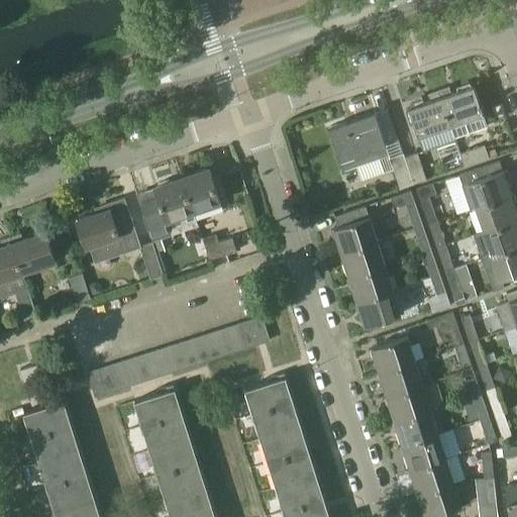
[(448,86),(439,90),(451,125),(484,114),(473,85),(450,93),(448,86)]
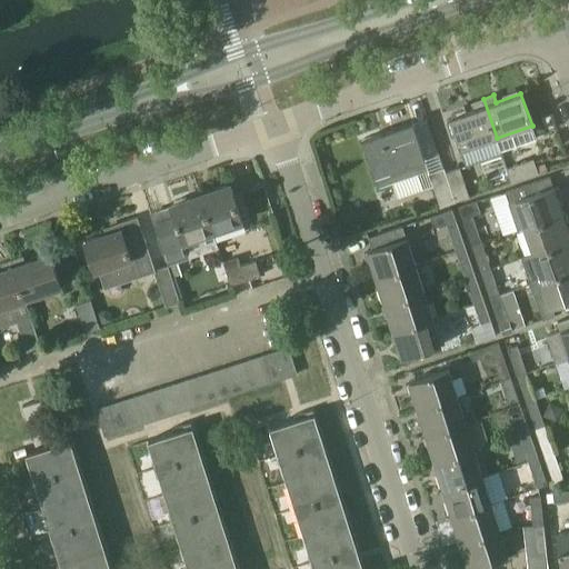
[(457,137),(462,150),(497,138),(483,99),(472,102),(475,109),(451,118),(452,122),(448,123),(453,138),(457,137)]
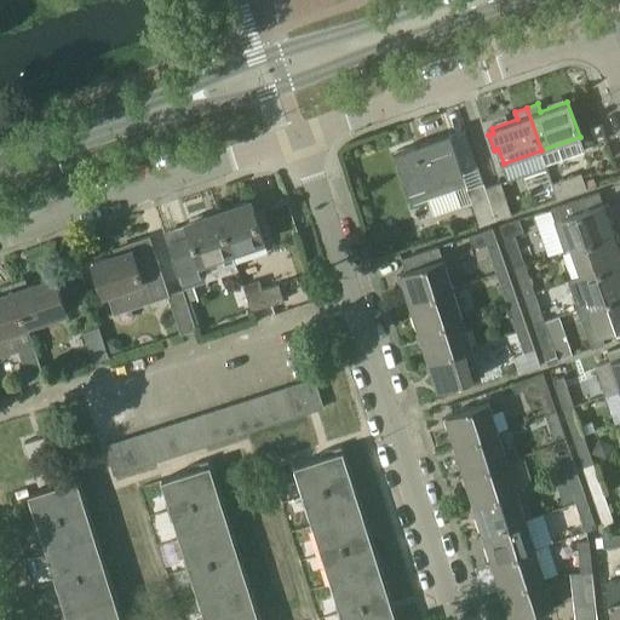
[(412,202),(466,184),(463,173),(449,133),(395,151),(408,191),(412,202)]
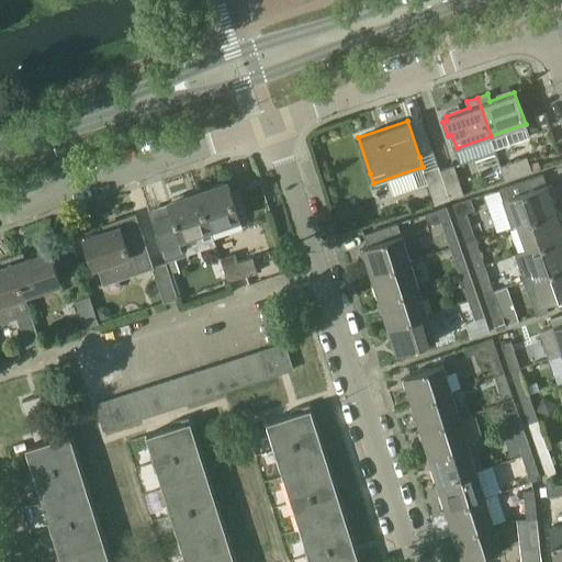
[(499,166),(504,180),(531,170),(527,156),(499,166)]
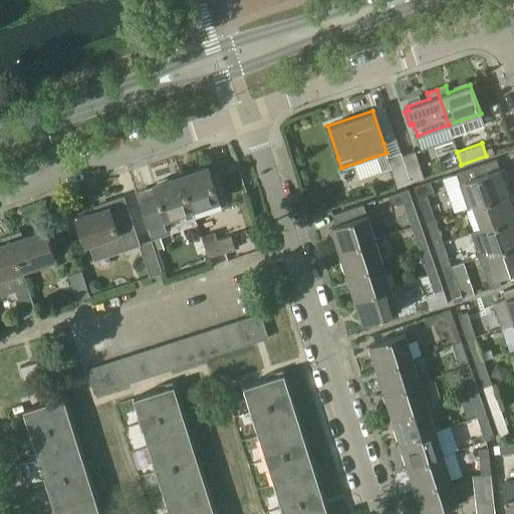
[(403,155),(401,151),(411,182),(424,177),(415,150),(403,155)]
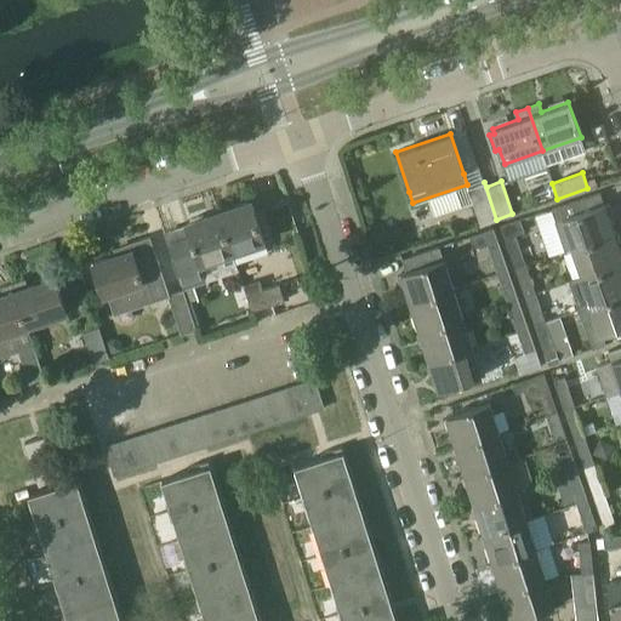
[(467,188),(480,224),(496,220),(484,182),(467,188)]
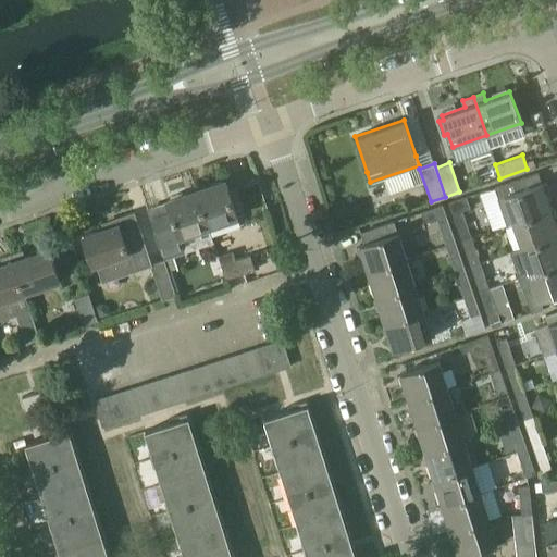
[(512,223),(551,210),(542,184),(531,187),(528,176),(494,187),(502,208),(507,207),(512,223)]
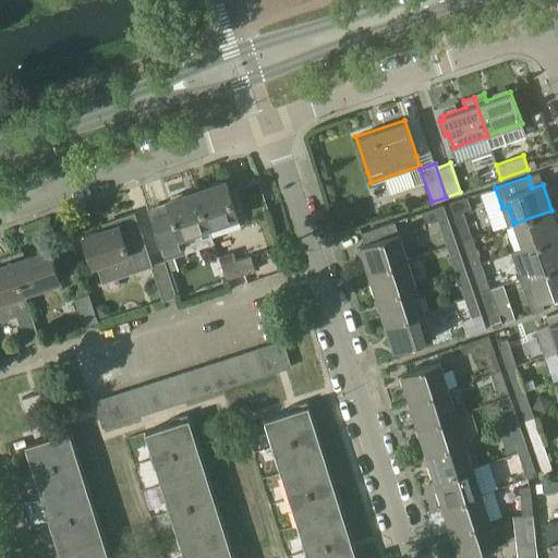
[(227,181),(197,191),(209,226),(208,226),(211,237),(213,237),(223,232),(241,226),(230,193),(227,181)]
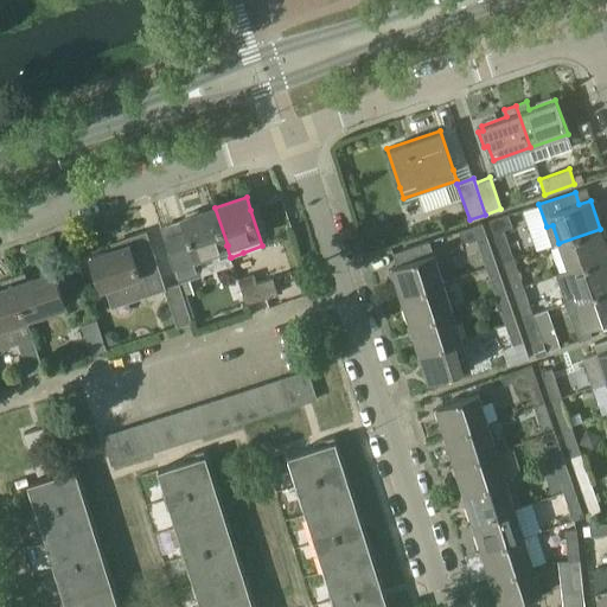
[(174,236),(165,240),(177,275),(186,272),(199,267),(196,255),(227,246),(228,246),(215,208),(183,218),(184,219),(187,232),(174,236)]
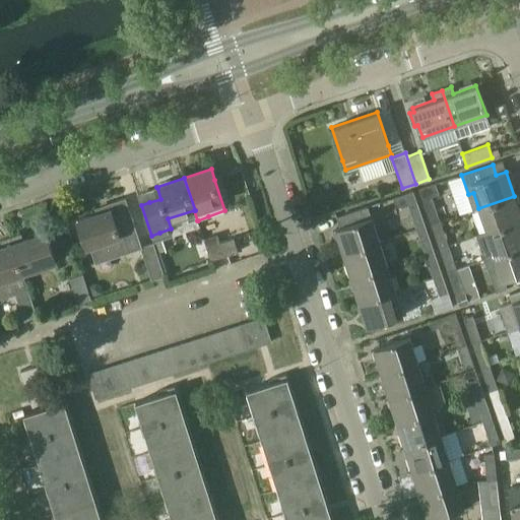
[(429,186),(418,189),(431,223),(441,220),(433,196),(439,194),(435,184),(429,186)]
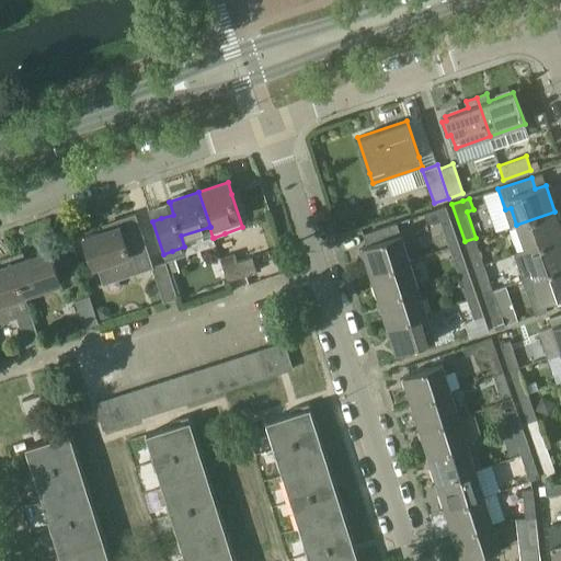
[(435,210),(448,248),(459,244),(446,206),(435,210)]
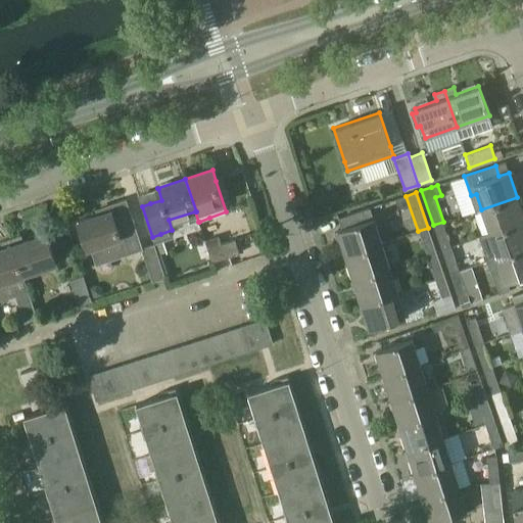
[(522,214),(517,197),(481,209),(489,234),(522,222),(522,214)]
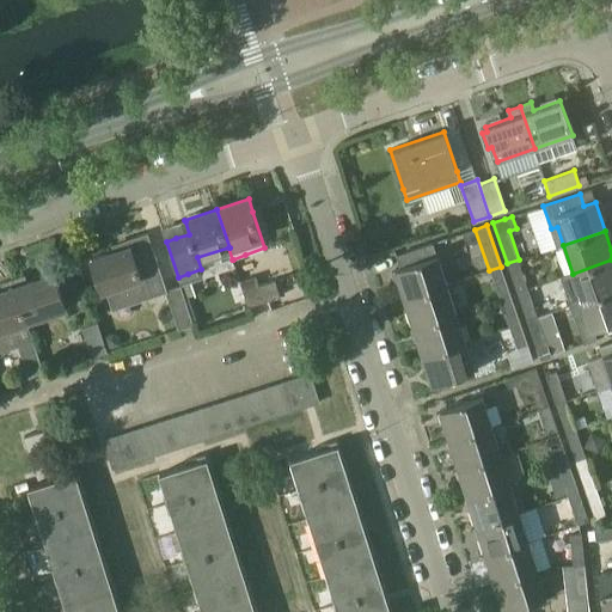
[(166,291),(167,291),(147,233),(127,240),(129,246),(91,259),(102,292),(105,291),(112,311),(147,299),(166,292),(166,291)]
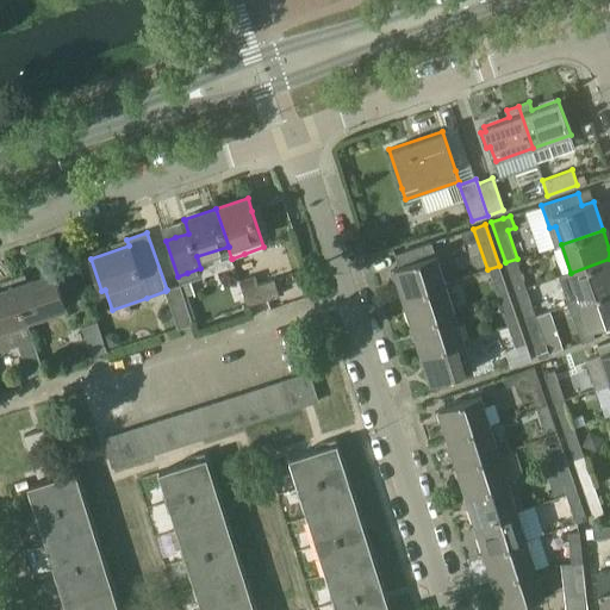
[(403,297),(446,282),(436,253),(434,254),(430,242),(402,250),(405,262),(393,267),(403,297)]
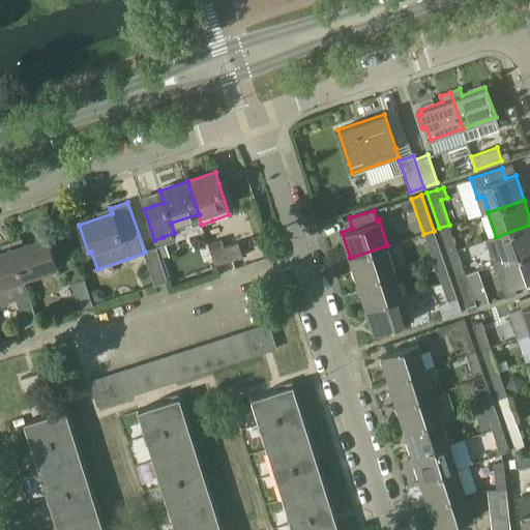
[(439,228),(447,254),(458,249),(449,225),(439,228)]
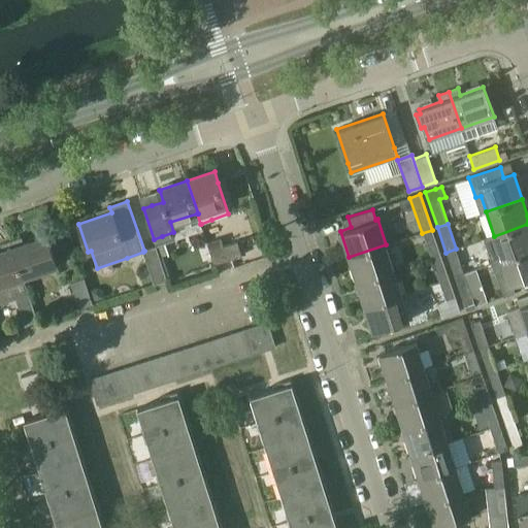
[(527,250),(527,224),(494,236),(502,260),(527,250)]
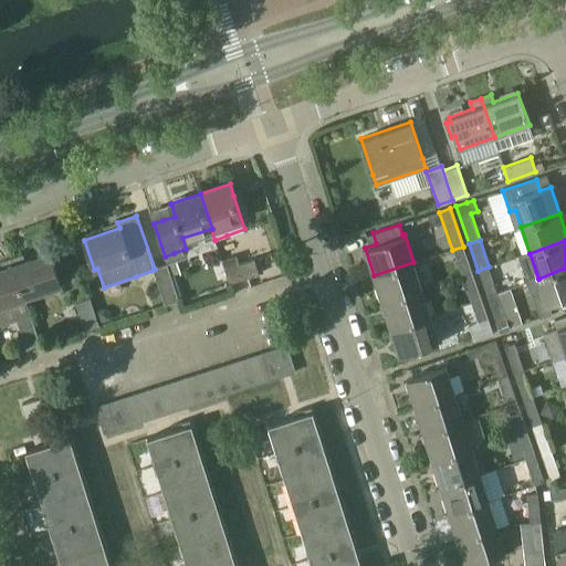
[(452,250),(462,276),(472,273),(463,247),(452,250)]
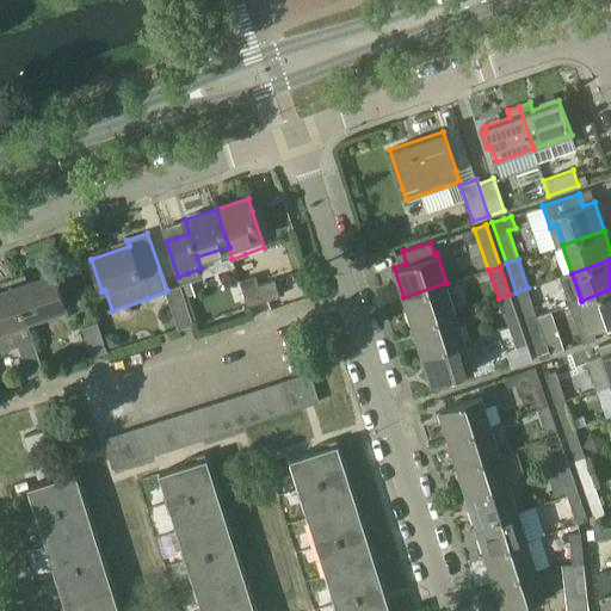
[(25,275),(13,279),(28,321),(66,308),(54,273),(28,283),(25,275)]
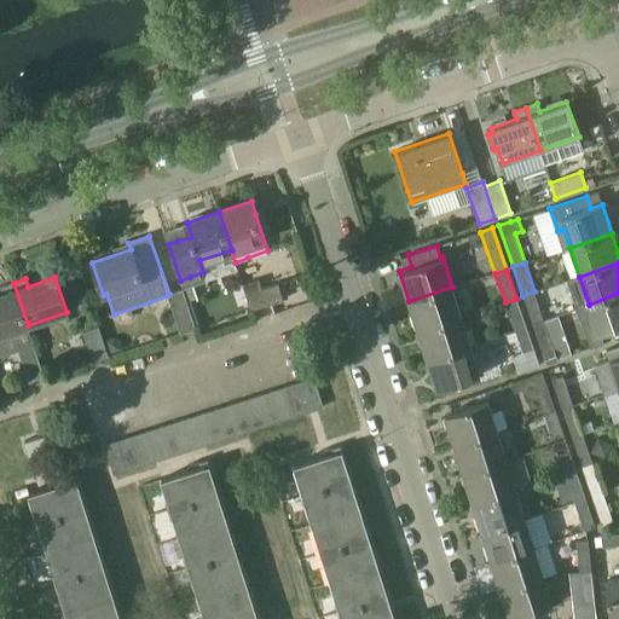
[(242,284),(250,310),(283,299),(278,282),(262,288),(259,278),(242,284)]
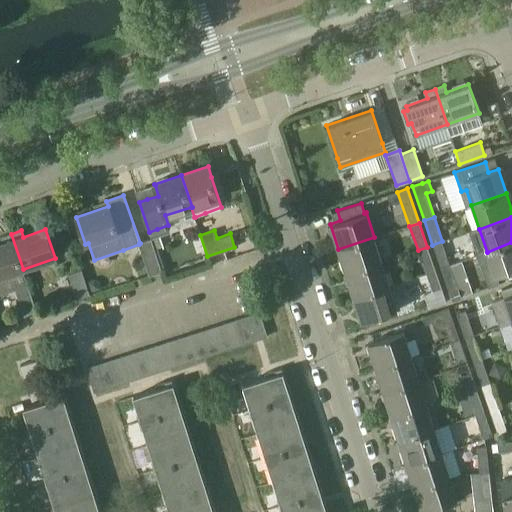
[(0,293),(15,289),(24,315),(37,311),(23,269),(11,234),(0,237),(2,244),(0,244),(0,293)]
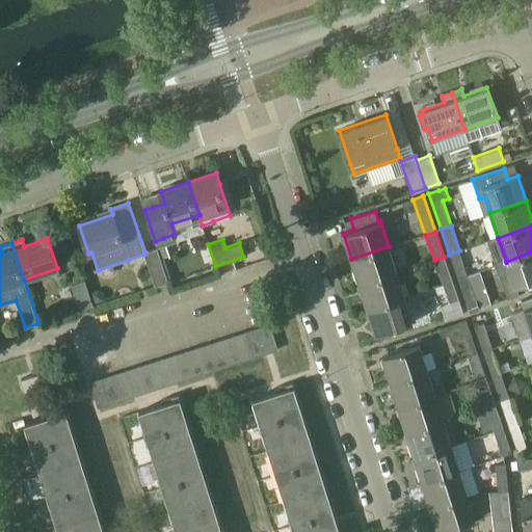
[(161,259),(170,256),(166,245),(157,248),(161,259)]
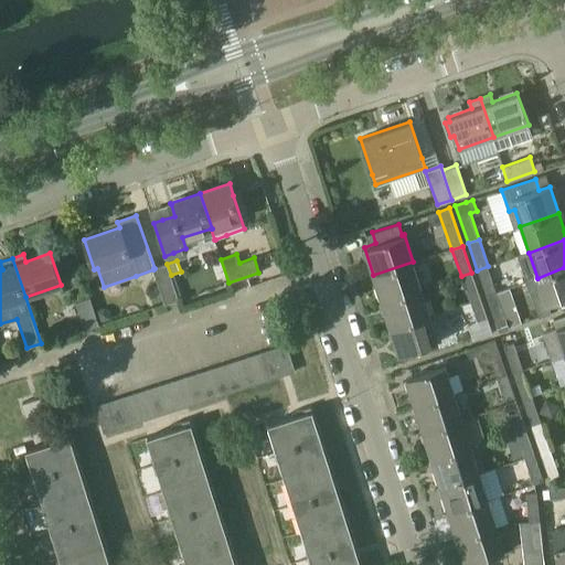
[(413,262),(373,275),(381,301),(420,289),(413,262)]
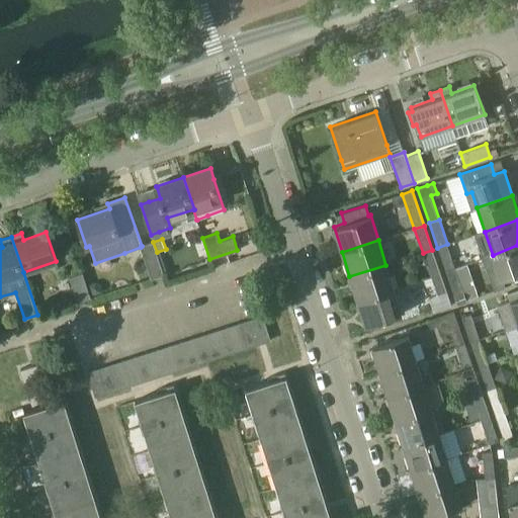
[(147,244),(142,246),(141,246),(141,247),(146,263),(151,278),(151,279),(152,278),(163,274),(164,274),(157,252),(153,242),(147,244)]
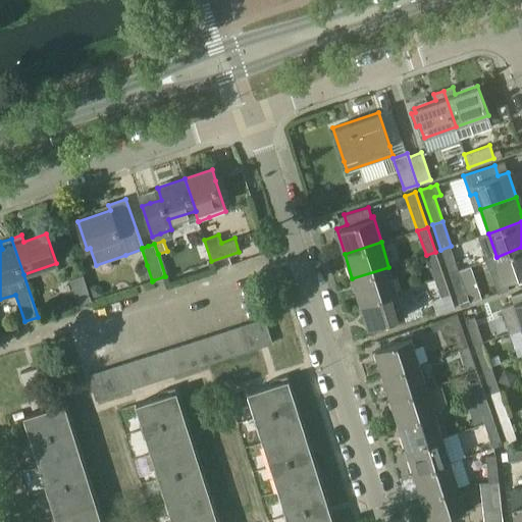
[(440,250),(449,272),(459,269),(451,246),(440,250)]
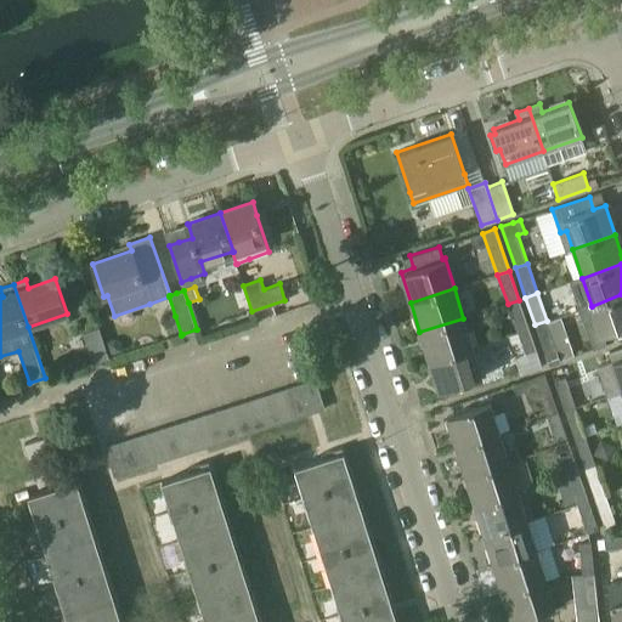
[(601,335),(621,328),(621,294),(592,306),(601,335)]
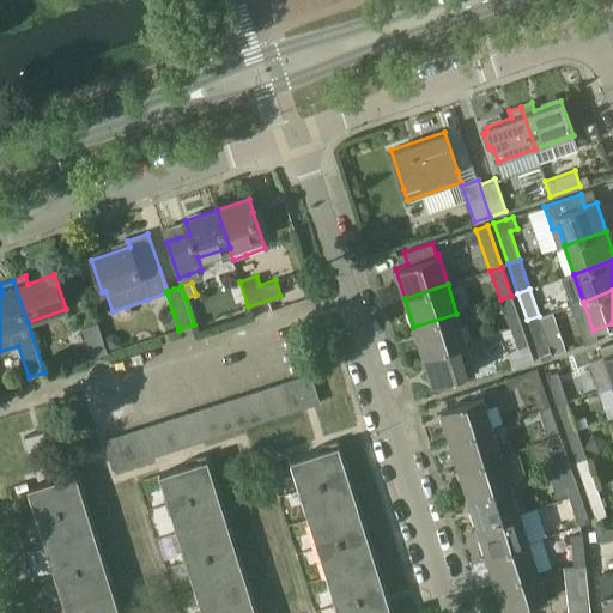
[(511,296),(501,299),(510,328),(522,325),(511,296)]
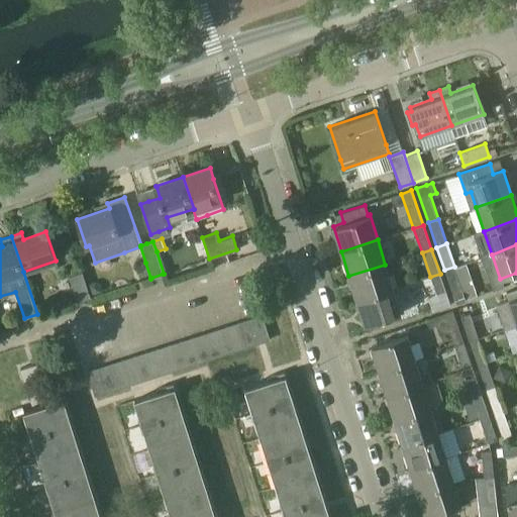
[(348,276),(356,300),(393,288),(385,265),(348,276)]
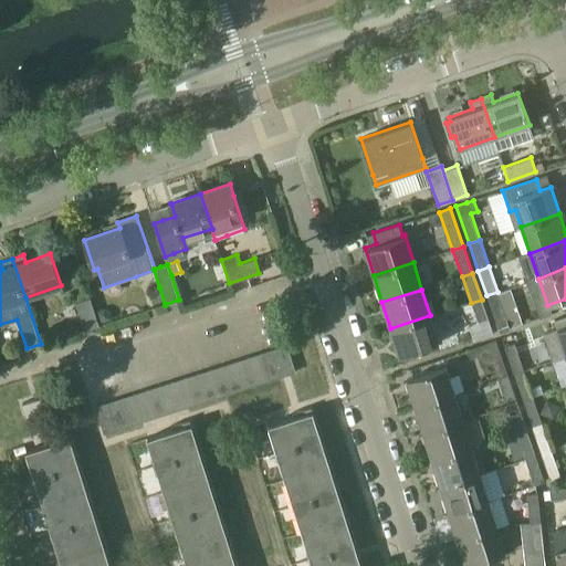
[(496,323),(506,320),(498,292),(486,295),(496,323)]
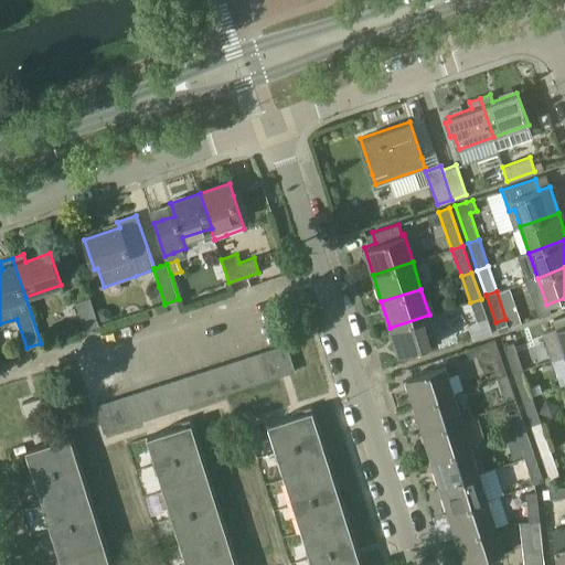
[(85,329),(99,324),(91,297),(75,301),(85,329)]
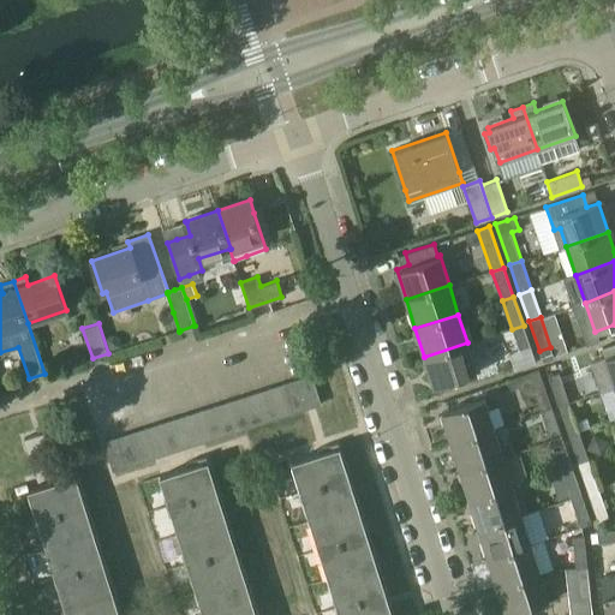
[(533,353),(524,326),(512,329),(523,357),(533,353)]
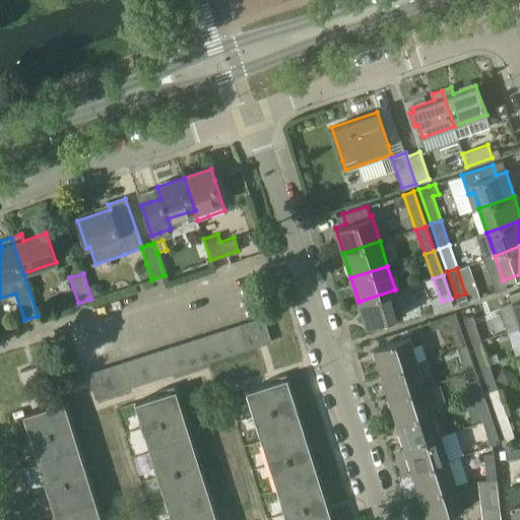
[(367,326),(403,315),(395,289),(359,302),(367,326)]
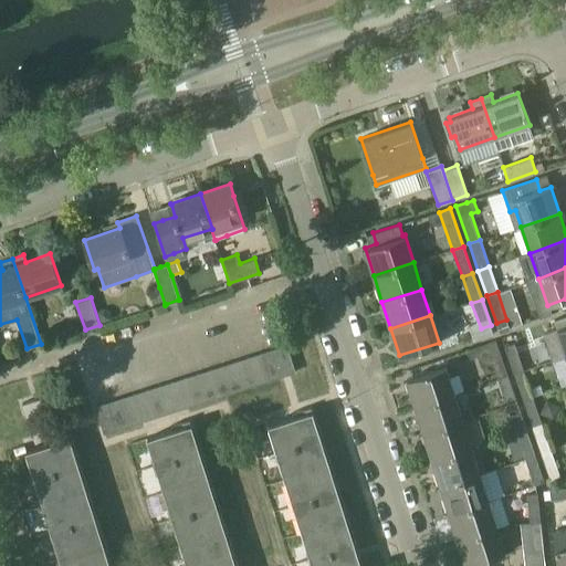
[(565,325),(556,328),(565,355),(565,354),(565,325)]
